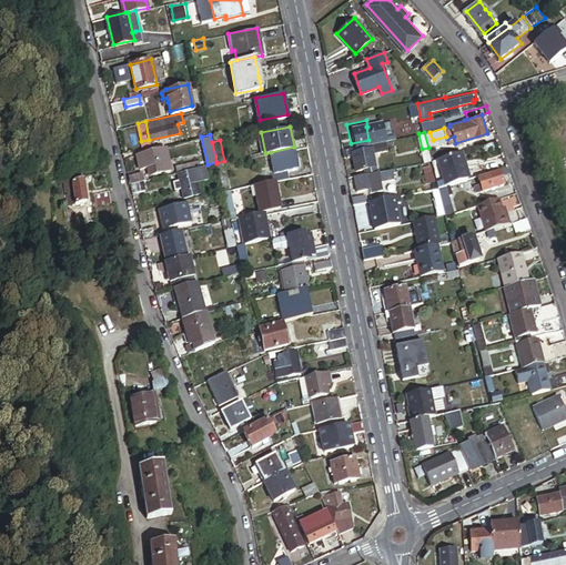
[(376,171),(373,151),(388,149),(386,140),(342,149),(344,157),(353,154),(355,169),(365,167),(366,172),(376,171)]
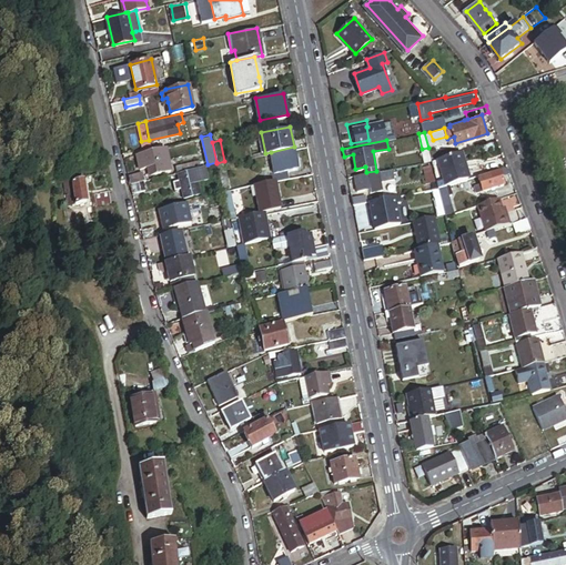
[(150,174),(170,170),(165,147),(144,151),(144,150),(135,152),(140,168),(148,165),(150,174)]
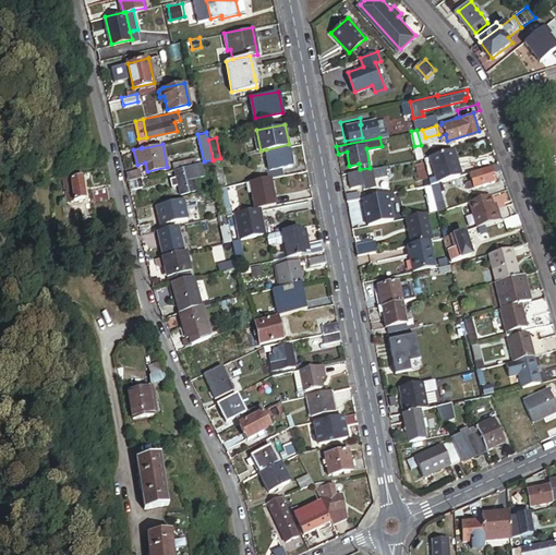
[(283,166),(293,165),(289,144),(266,149),(272,176),(285,173),(283,166)]
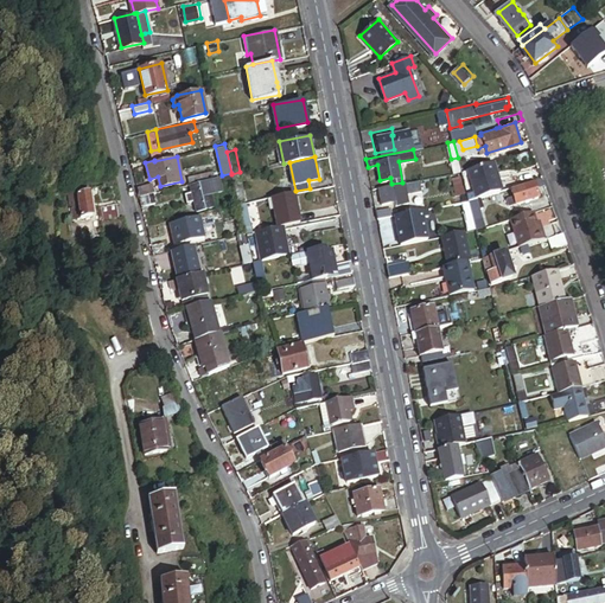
[(500,190),(491,161),(470,168),(478,196),(500,190)]
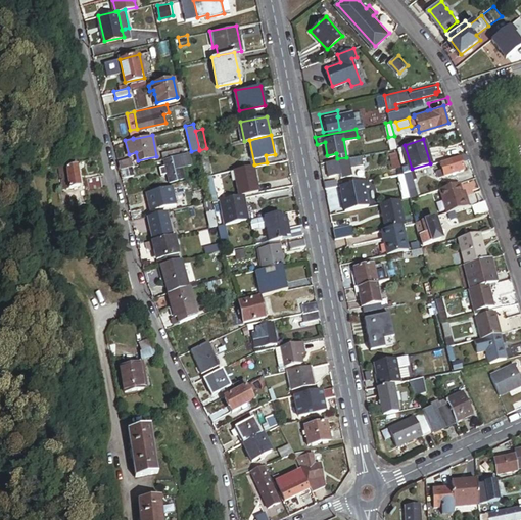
[(392,168),(400,166),(396,152),(389,153),(392,168)]
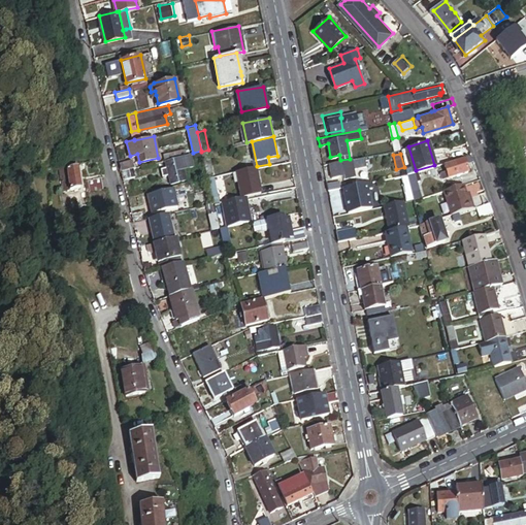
[(170,182),(186,177),(183,168),(191,166),(189,155),(165,161),(167,168),(161,169),(163,175),(168,173),(170,182)]
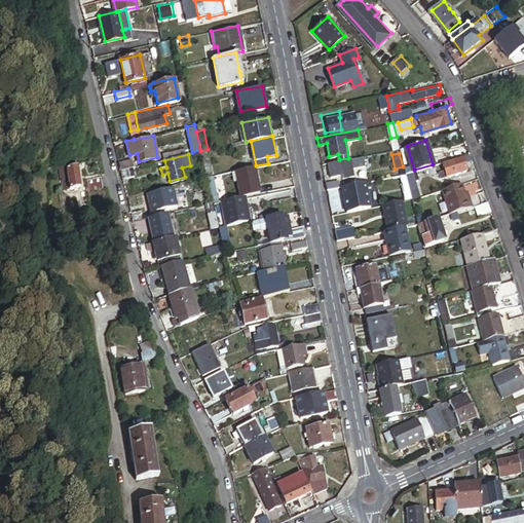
[(352,166),(351,163),(364,161),(363,156),(329,162),(331,175),(342,173),(342,176),(353,174),(352,166)]
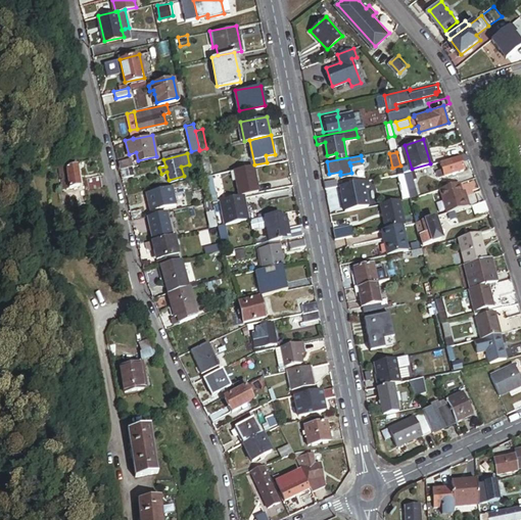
[(438,170),(439,175),(440,176),(465,169),(462,155),(442,161),(444,168),(438,170)]
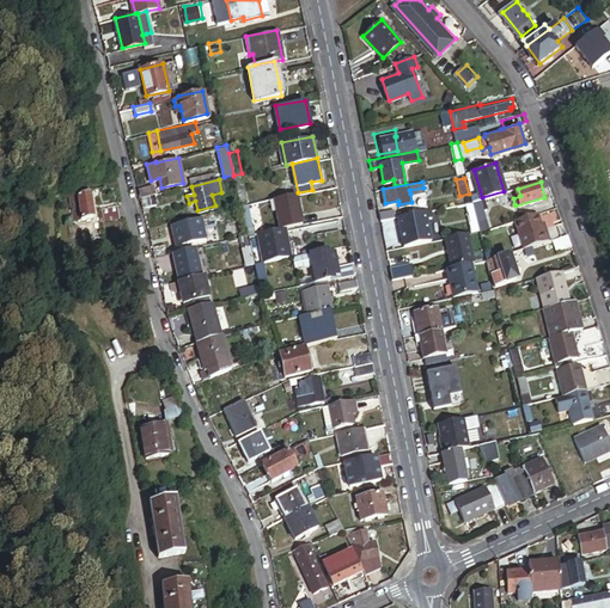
[(153,194),(156,194),(153,184),(138,188),(140,197),(153,194)]
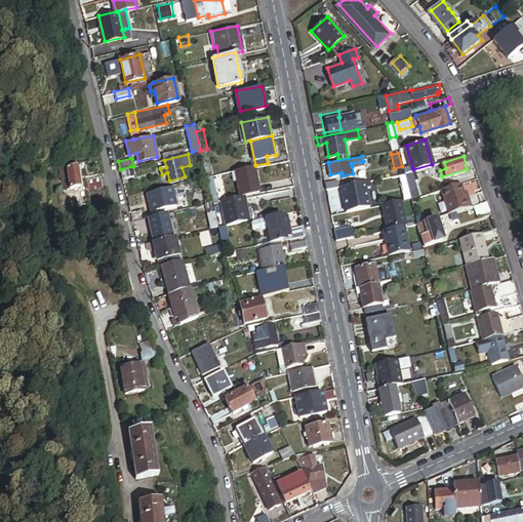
[(63,191),(79,188),(74,164),(57,168),(63,191)]
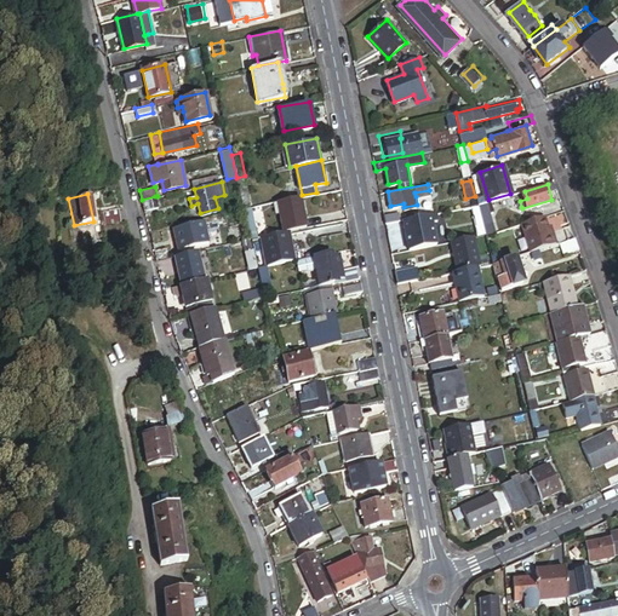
[(143,209),(158,206),(155,196),(142,200),(143,209)]
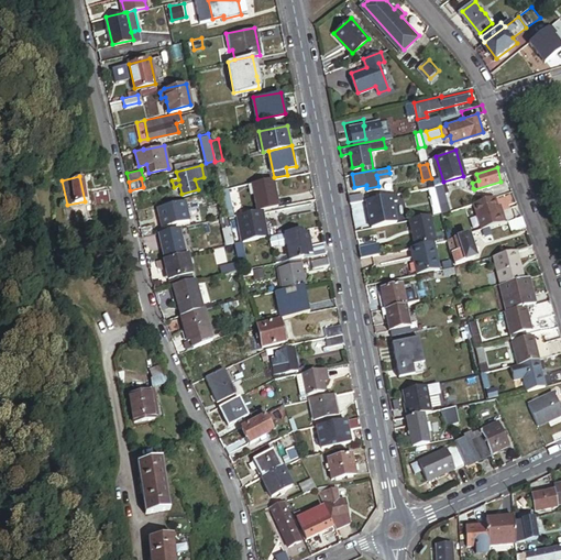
[(259,209),(277,205),(272,178),(252,183),(259,209)]
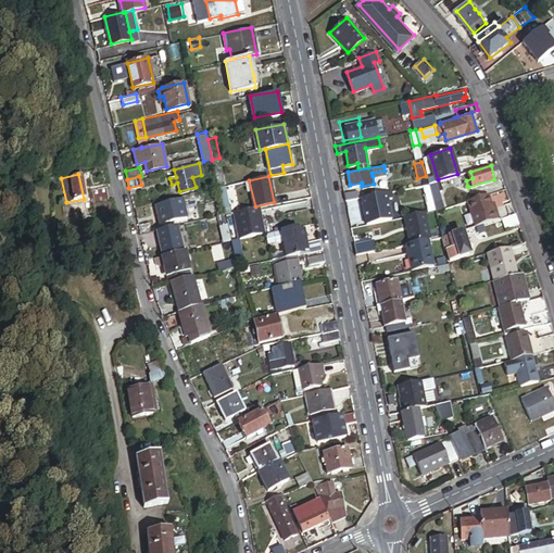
[(437,180),(429,183),(431,193),(435,209),(443,205),(437,180)]
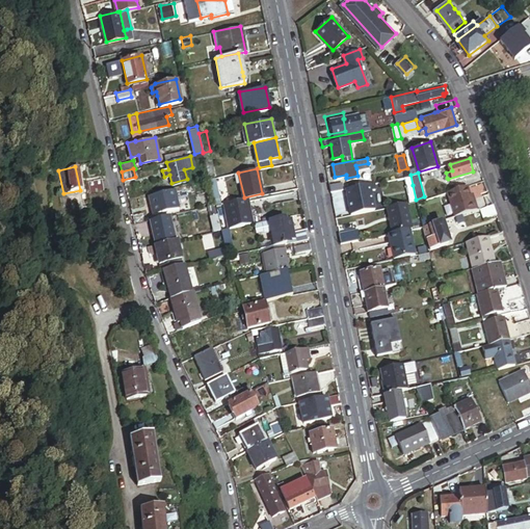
[(218,176),(211,178),(216,203),(223,202),(218,176)]
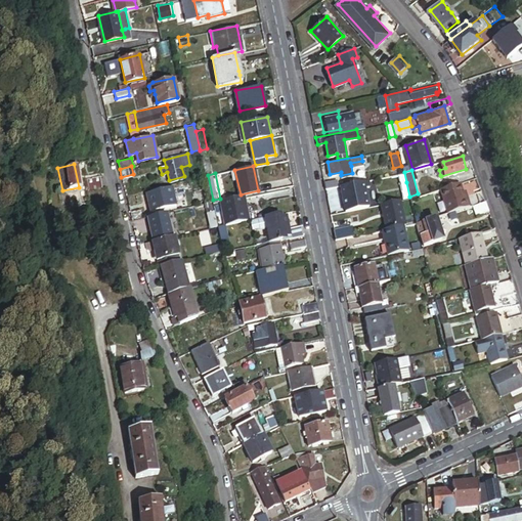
[(101,174),(87,177),(89,187),(103,185),(101,174)]
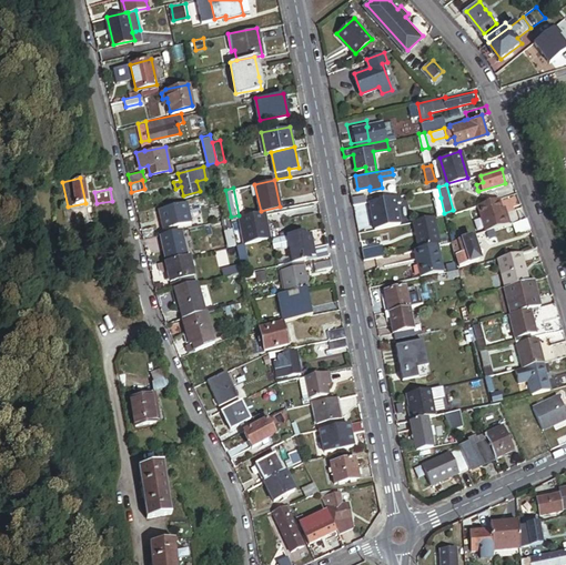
[(218,217),(224,214),(220,193),(213,195),(214,203),(218,217)]
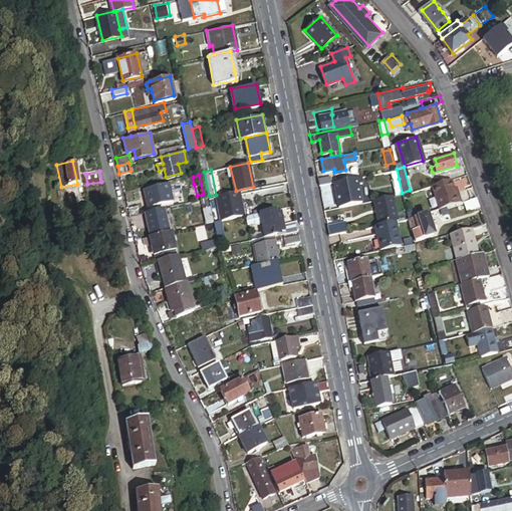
[(360,195),(357,182),(356,177),(353,177),(349,178),(346,179),(347,180),(335,183),(336,191),(335,191),(336,197),(340,196),(340,199),(360,195)]
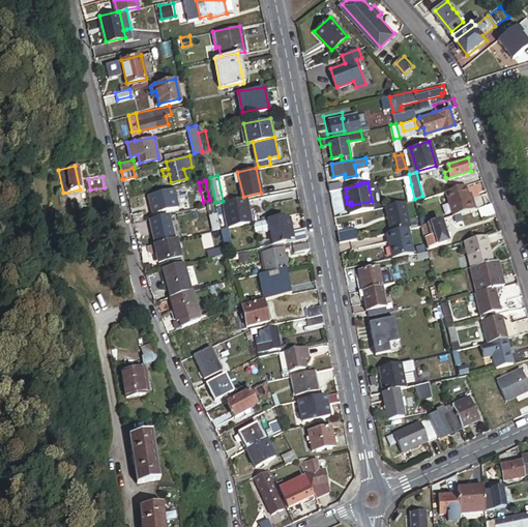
[(444,189),(452,215),(475,208),(472,198),(470,199),(465,183),(444,189)]
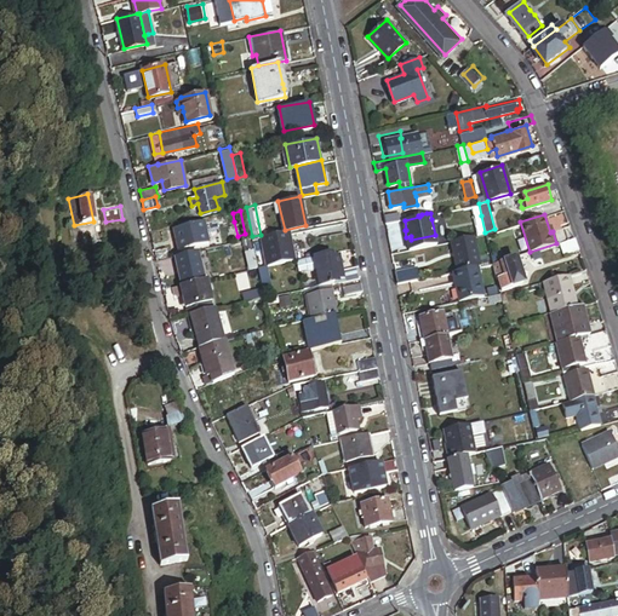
[(178,248),(209,241),(204,219),(173,226),(178,248)]
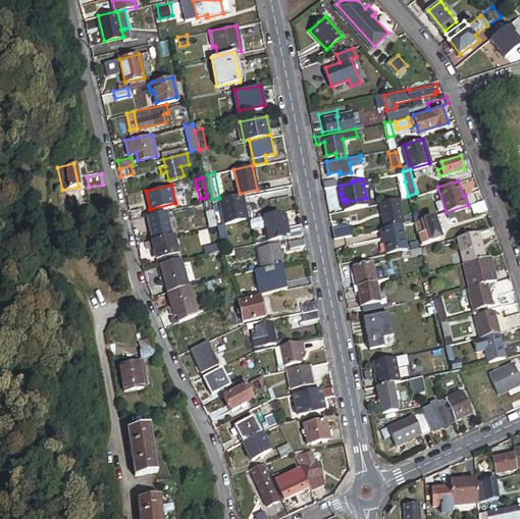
[(201,202),(200,199),(197,187),(190,189),(193,204),(201,202)]
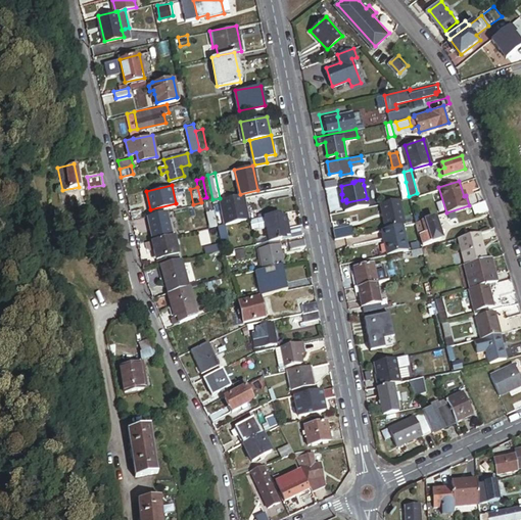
[(68,193),(62,193),(64,203),(72,202),(68,193)]
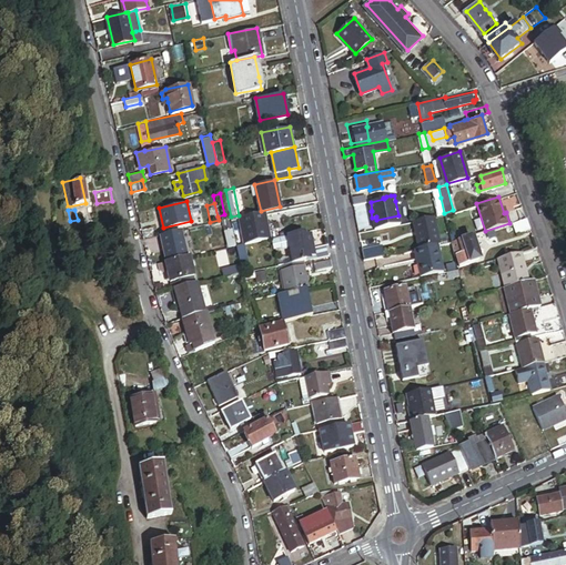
[(226,246),(233,244),(228,218),(221,219),(226,246)]
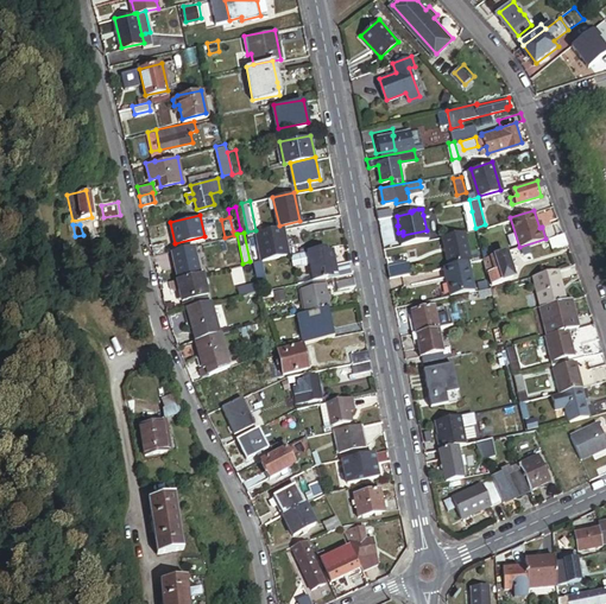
[(553,236),(554,246),(568,243),(566,233),(553,236)]
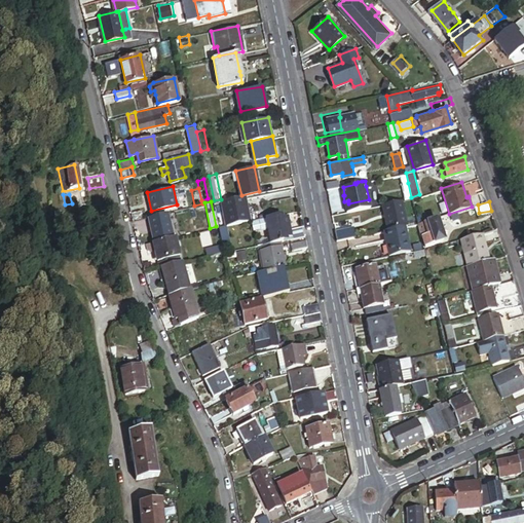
[(194,227),(209,224),(203,203),(202,203),(194,206),(190,207),(192,216),(193,221),(194,227)]
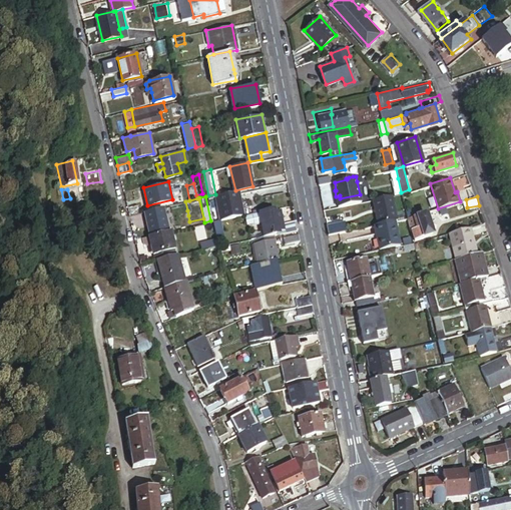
[(128,211),(139,208),(138,203),(126,205),(128,211)]
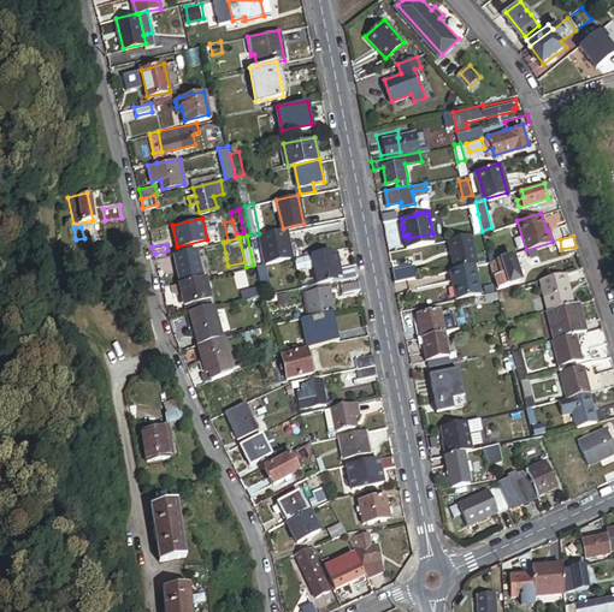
[(330,277),(341,275),(340,266),(337,251),(325,254),(312,256),(317,283),(328,280),(330,279),(330,277)]
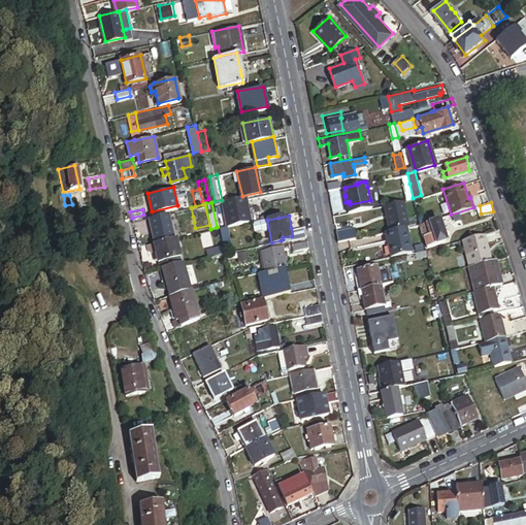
[(135,228),(146,226),(144,217),(134,220),(135,228)]
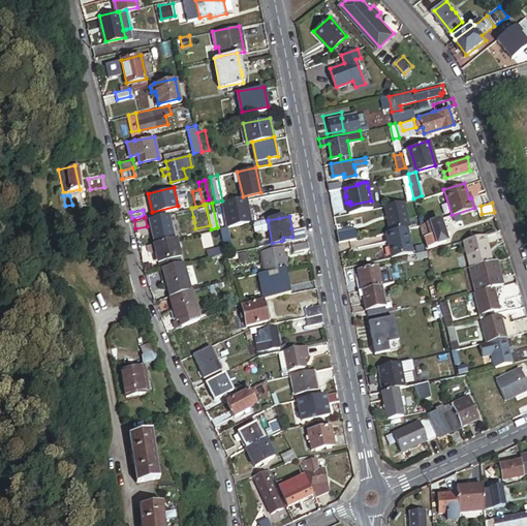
[(428,246),(446,239),(437,219),(428,221),(433,237),(426,240),(428,246)]
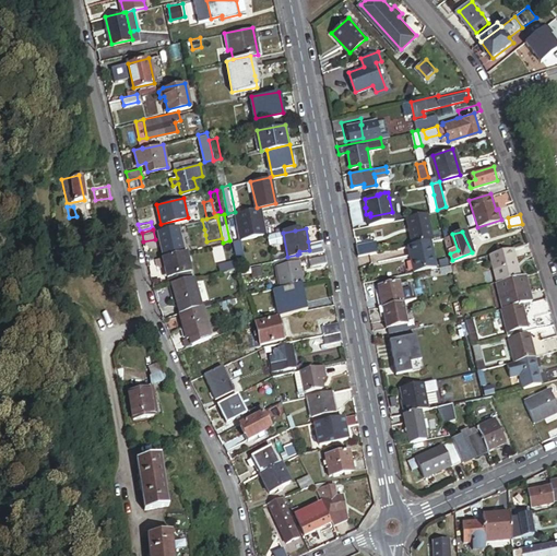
[(450,253),(458,250),(452,234),(445,236),(450,253)]
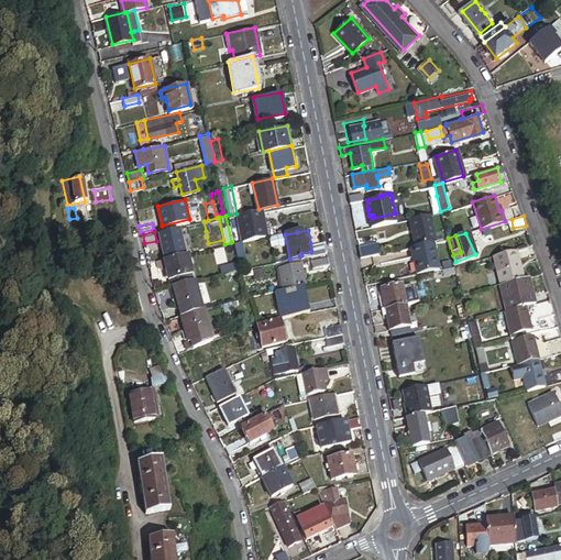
[(301,255),(326,251),(323,240),(310,243),(311,252),(301,253),(301,255)]
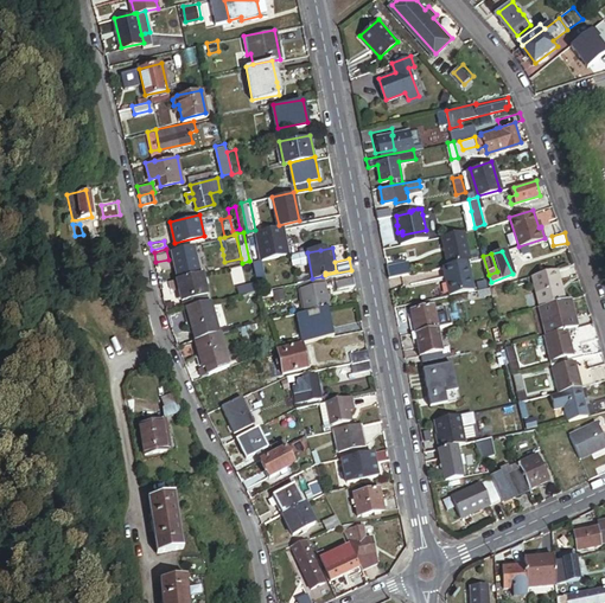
[(452,292),(476,288),(471,258),(446,264),(452,292)]
